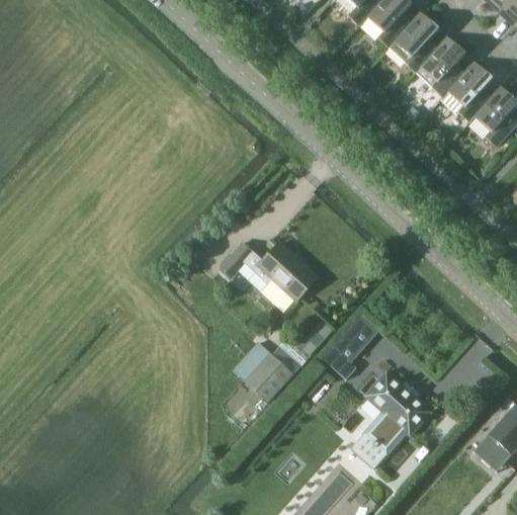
[(294,0),(289,6),(299,16),(313,3),(310,0),(294,0)]
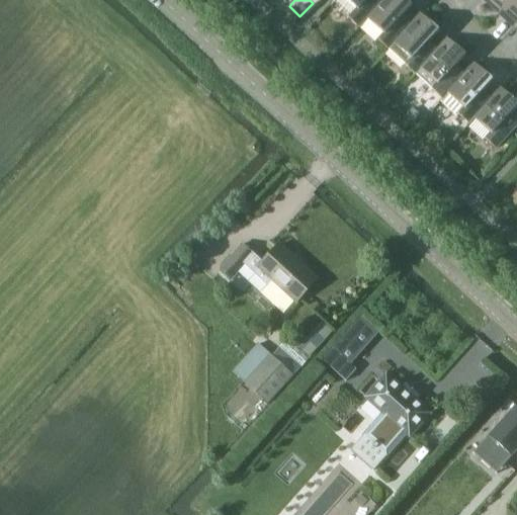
[(334,0),(349,13),(348,15),(359,25),(367,16),(366,16),(380,0),(334,0)]
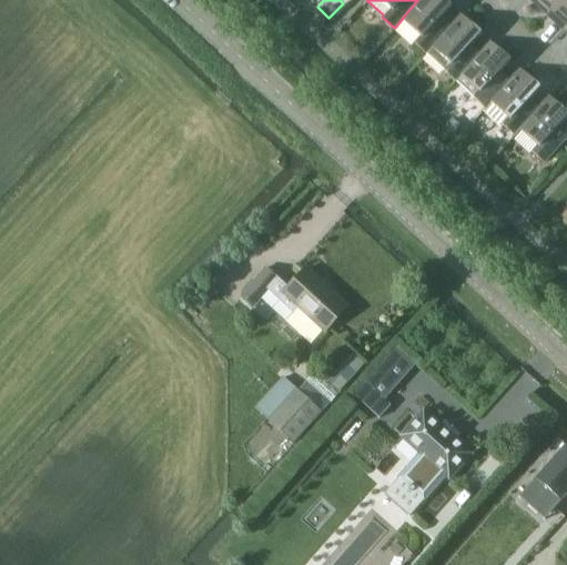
[(421,34),(414,40),(426,51),(433,44),(432,43),(451,23),(441,14),(452,3),(448,0),(417,0),(402,18),(403,18),(421,34)]
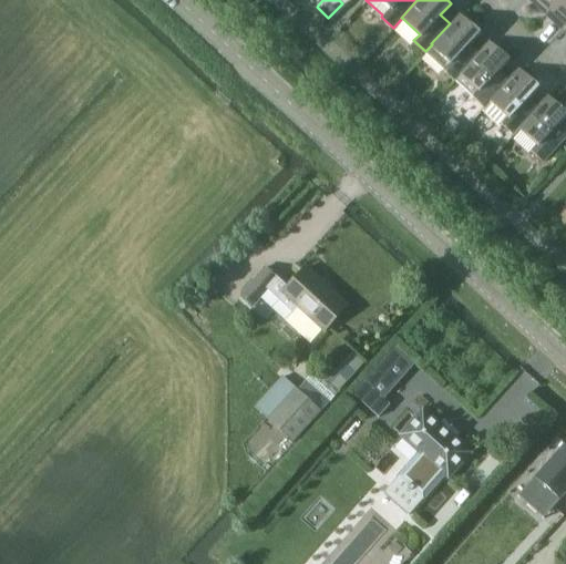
[(532,0),(546,12),(556,0),(532,0)]
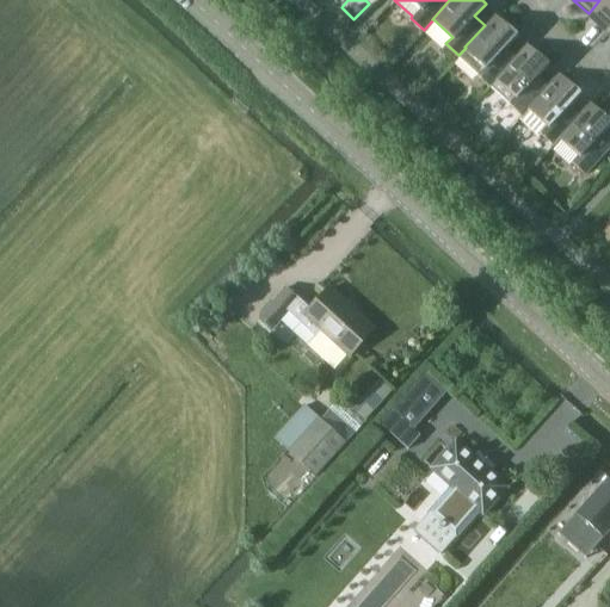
[(599,0),(589,13),(607,30),(609,25),(609,0),(599,0)]
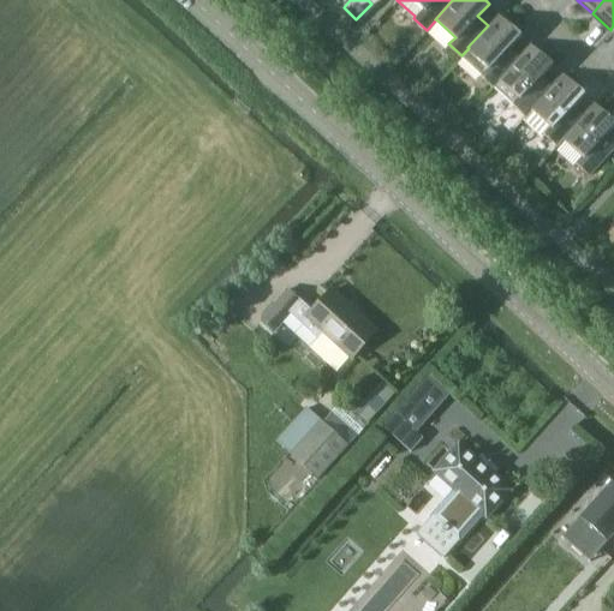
[(462,55),(481,73),(494,85),(500,78),(499,77),(520,55),(510,46),(520,33),(500,12),(488,25),(468,47),(469,48),(462,55)]
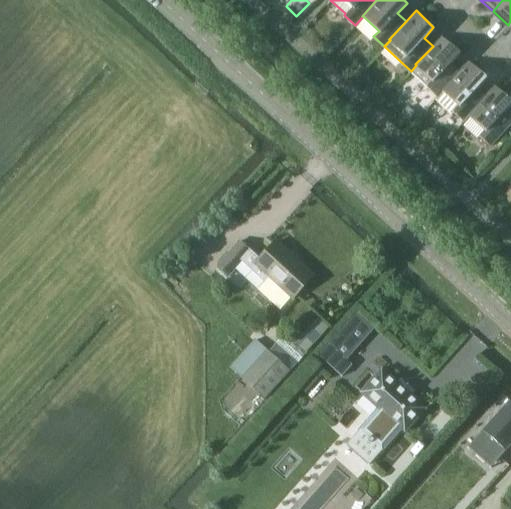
[(411,71),(427,85),(437,95),(443,90),(442,89),(459,70),(451,62),(460,52),(442,35),(433,46),(415,64),(416,65),(411,71)]
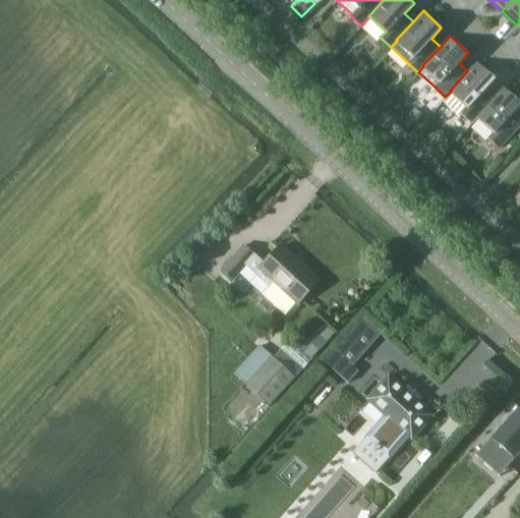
[(445,97),(461,112),(472,122),(477,117),(476,115),(494,96),(485,89),(496,77),(477,60),(467,71),(450,91),(451,92),(445,97)]
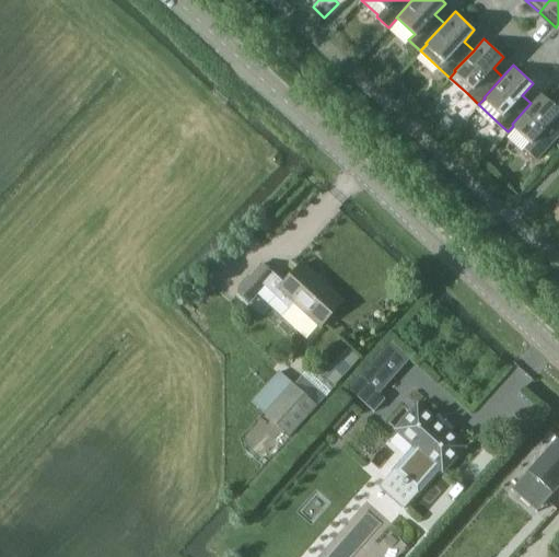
[(535,157),(555,136),(546,128),(558,113),(558,107),(542,92),(531,103),(512,124),(513,126),(531,141),(524,148),(535,157)]
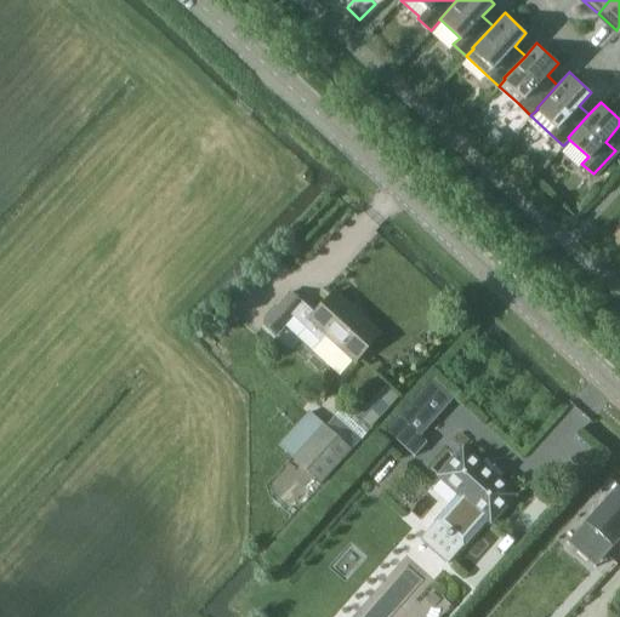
[(354,359),(380,332),(335,291),(314,313),(290,290),(263,318),(278,331),(294,314),(320,340),(325,332),(354,359)]
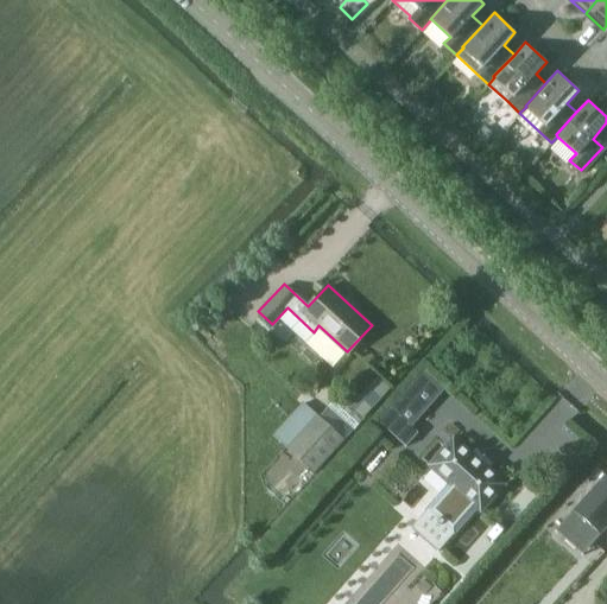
[(381,379),(354,408),(362,415),(390,386),(381,379)]
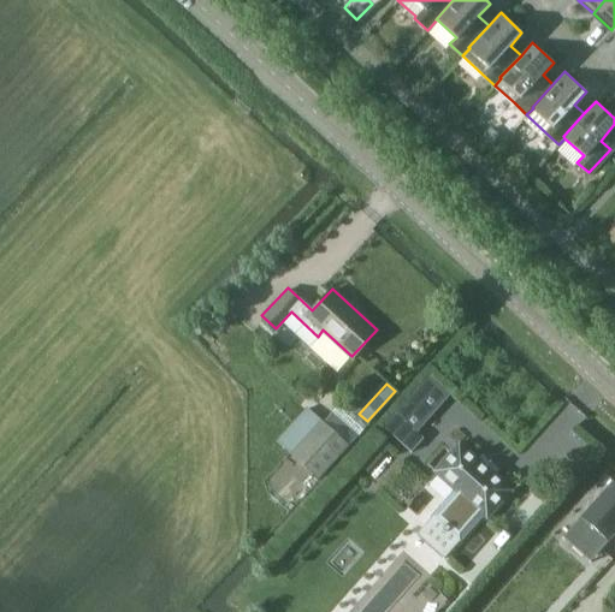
[(342,398),(321,420),(347,444),(368,422),(367,421),(359,414),(342,398)]
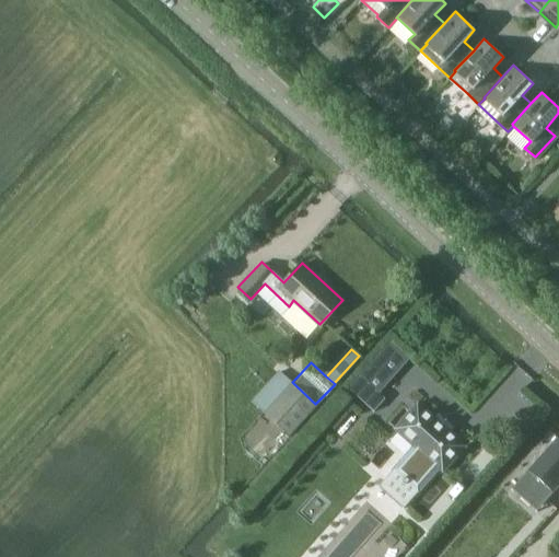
[(384,397),(358,373),(347,386),(373,409),(384,397)]
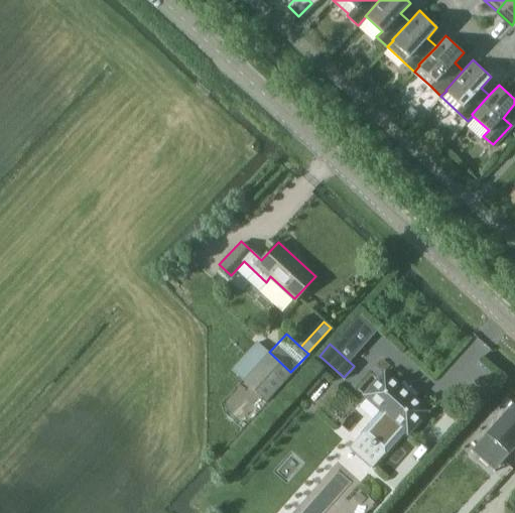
[(265,399),(290,372),(269,352),(268,351),(243,378),(265,399)]
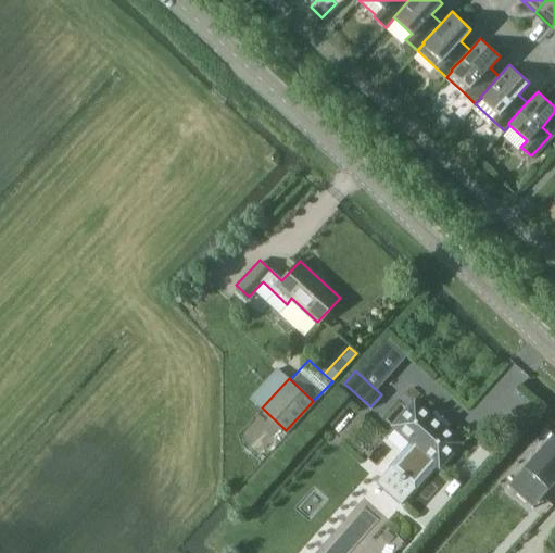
[(439,467),(463,441),(414,398),(390,424),(410,441),(390,465),(414,487),(434,464),(439,467)]
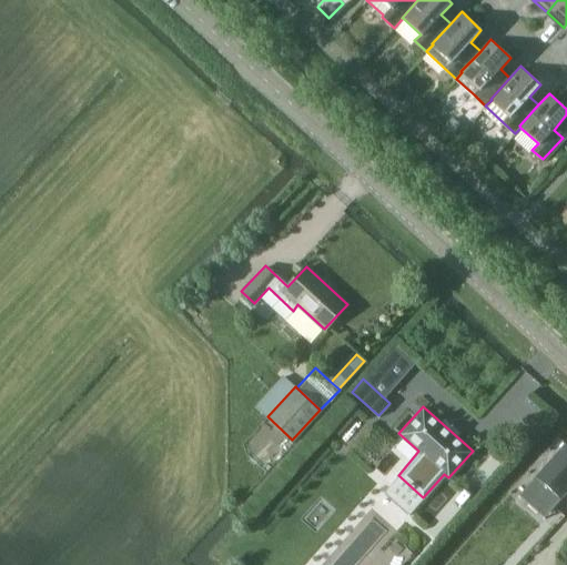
[(346,412),(332,429),(338,433),(352,417),(346,412)]
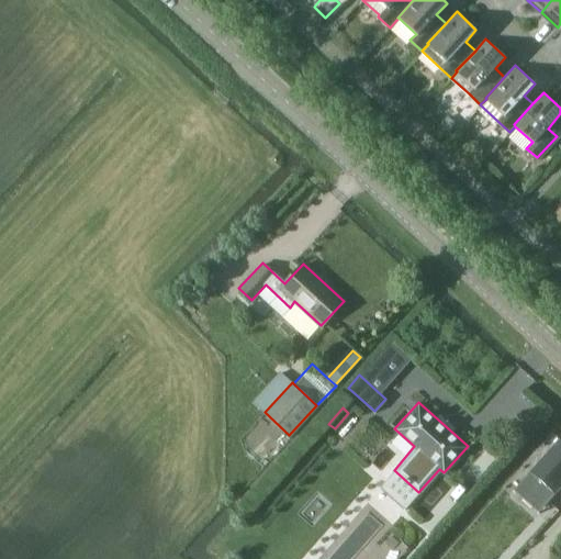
[(560,485),(560,439),(559,437),(518,482),(543,505),(560,485)]
